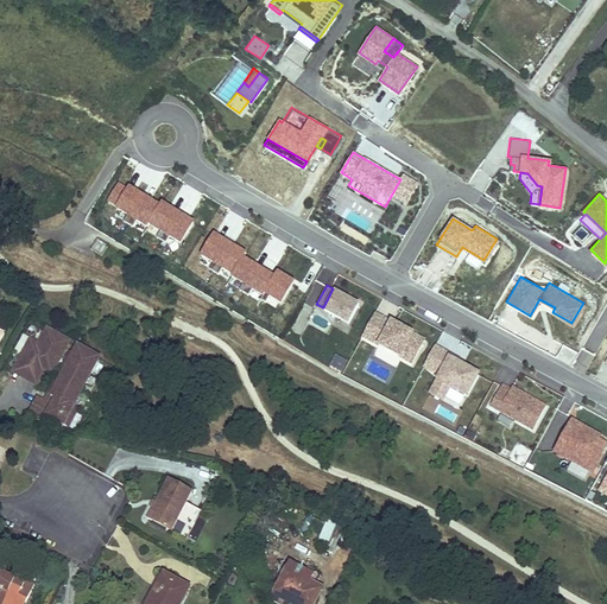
[(348,320),(358,303),(333,288),(323,307),(348,320)]
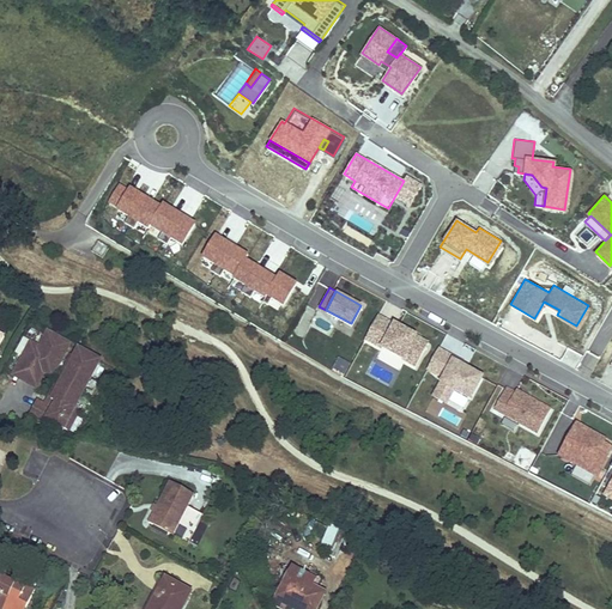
[(414,334),(377,314),(364,336),(414,364),(425,343),(412,336),(414,334)]
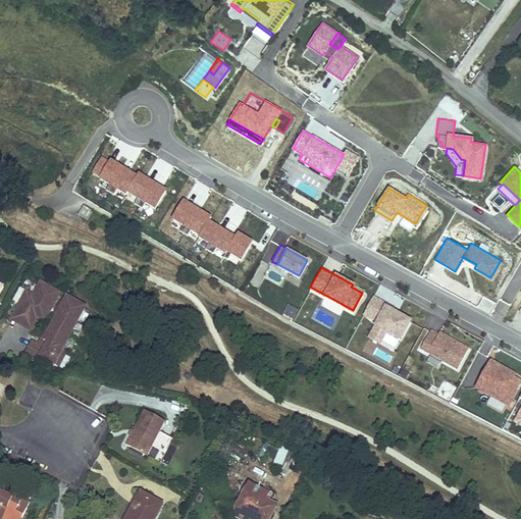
[(46,319),(60,292),(42,281),(35,295),(31,292),(23,306),(19,304),(12,317),(33,328),(40,316),(46,319)]
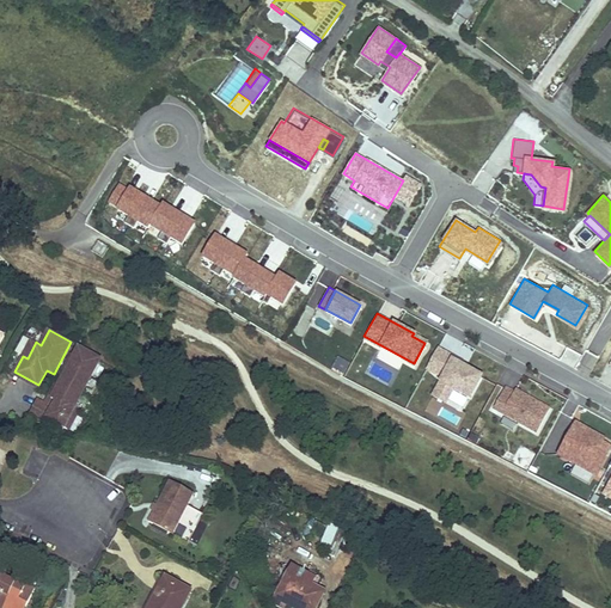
[(411,336),(425,343),(427,341),(414,333),(411,336)]
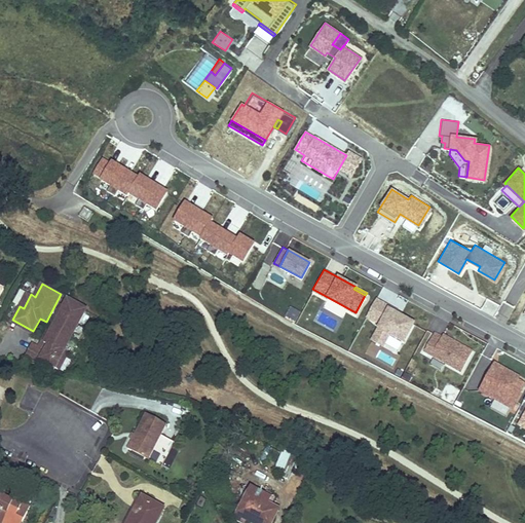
[(24,308),(31,294),(28,293),(20,306),(24,308)]
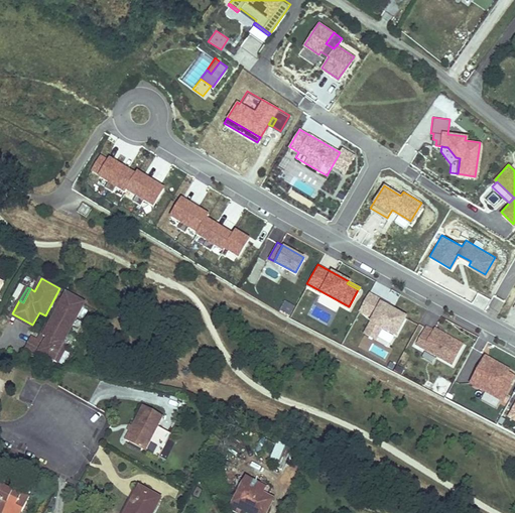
[(382,299),(368,291),(359,308),(372,316),(364,332),(375,337),(381,326),(395,334),(405,315),(388,306),(381,301),(382,299)]
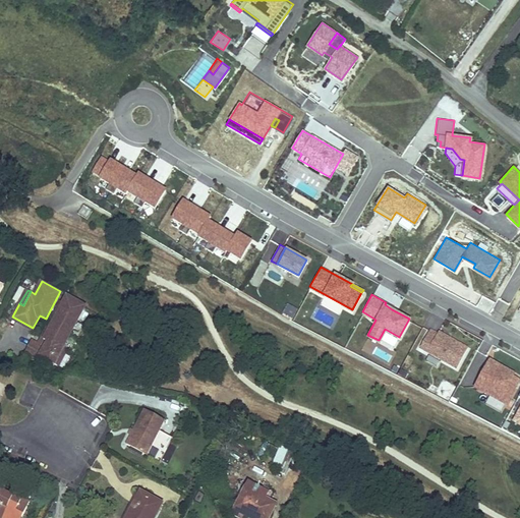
[(62,347),(85,305),(68,295),(44,338),(48,340),(46,345),(33,338),(23,354),(39,358),(41,354),(58,363),(66,349),(62,347)]
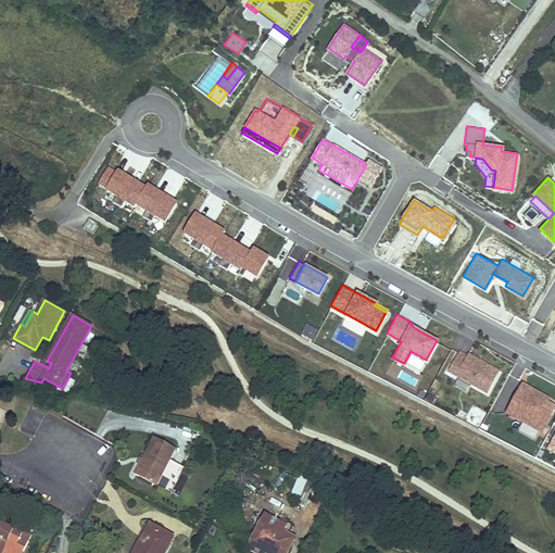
[(312,339),(318,327),(306,321),(300,332),(312,339)]
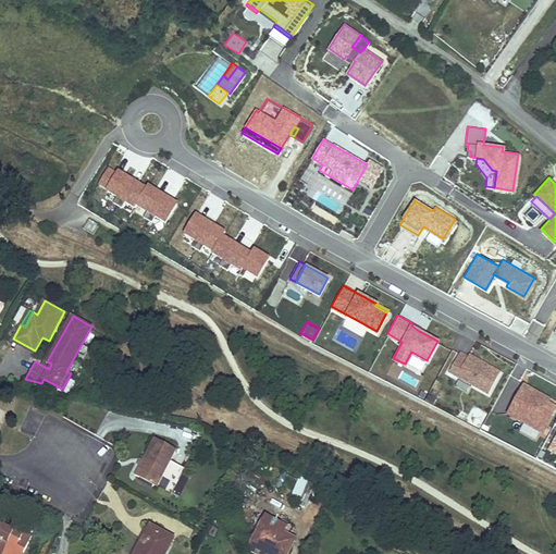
[(467,355),(458,351),(448,369),(459,376),(471,382),(487,391),(498,370),(468,353),(467,355)]
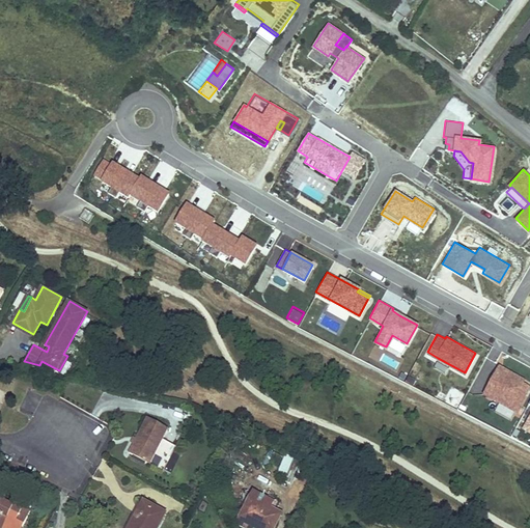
[(449,364),(438,358),(433,365),(445,372),(449,364)]
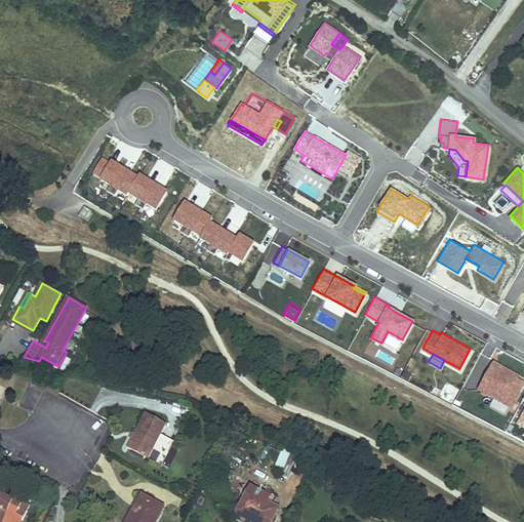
[(518,378),(520,375),(492,361),(478,388),(510,405),(522,380),(518,378)]
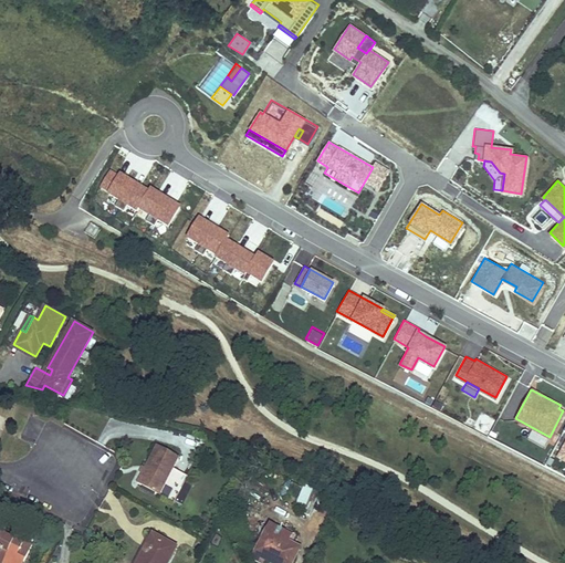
[(137,480),(157,492),(168,475),(178,456),(157,444),(145,466),(142,471),(137,480)]
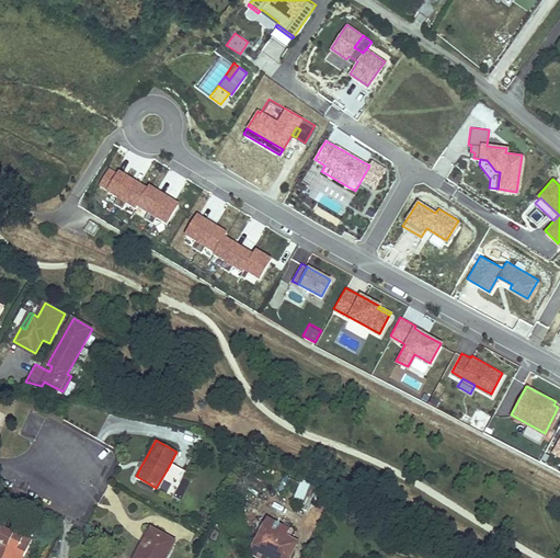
[(167,470),(156,488),(159,489),(169,471),(167,470)]
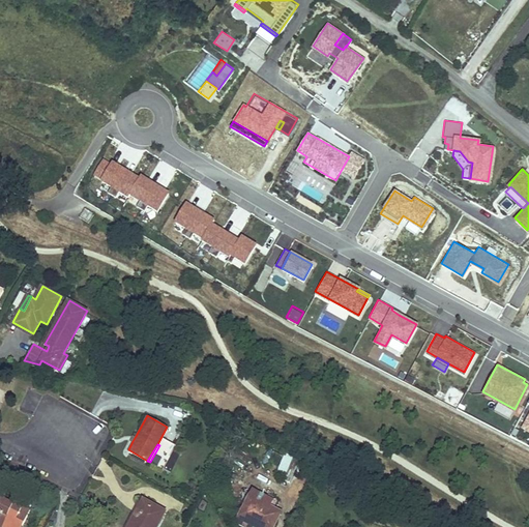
[(275,470),(291,476),(298,458),(283,451),(275,470)]
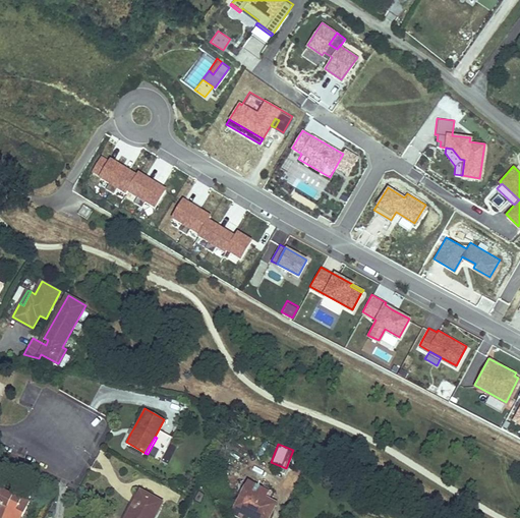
[(261,517),(267,517),(276,501),(245,485),(236,505),(261,517)]
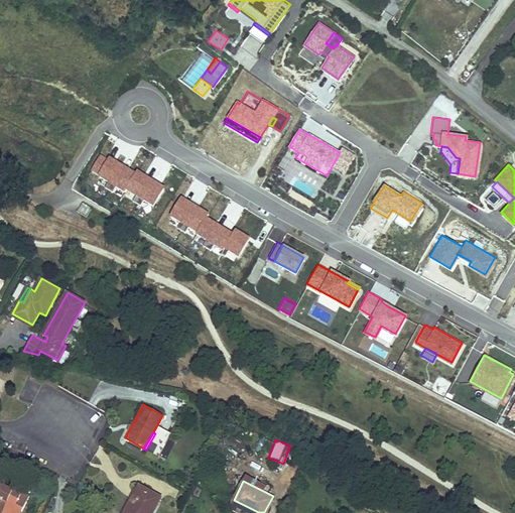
[(21,508),(29,494),(21,490),(19,493),(7,487),(0,483),(0,507),(10,512),(14,505),(21,508)]
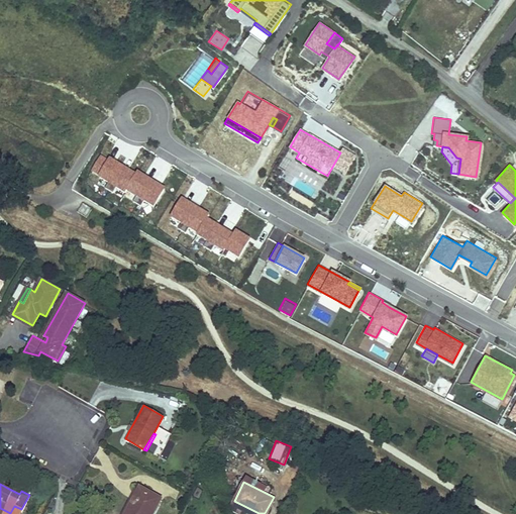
[(19,494),(21,491),(9,484),(7,488),(19,494)]
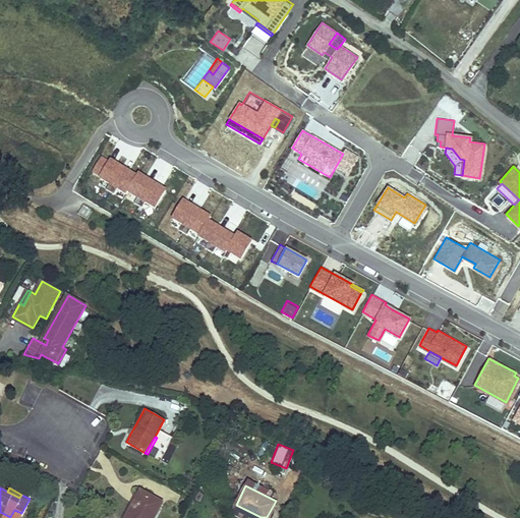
[(124,517),(139,490),(137,487),(120,517),(124,517)]
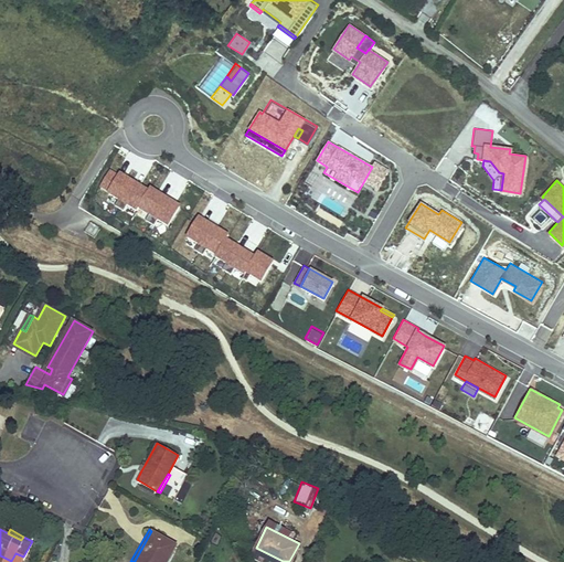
[(135,561),(165,561),(174,543),(151,531),(135,561)]
